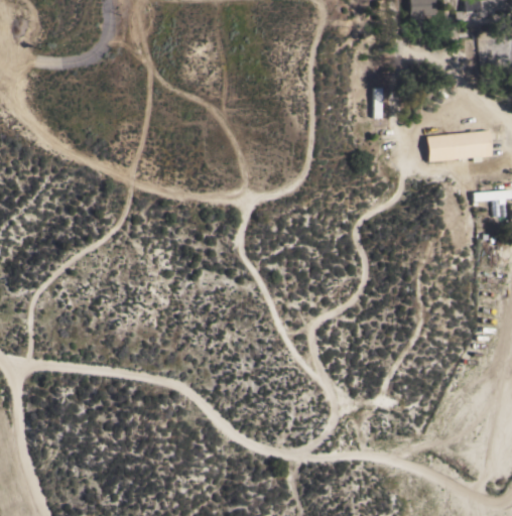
[(435,0),(436,14),(424,15),(424,19),(411,19),(410,0),(435,0)]
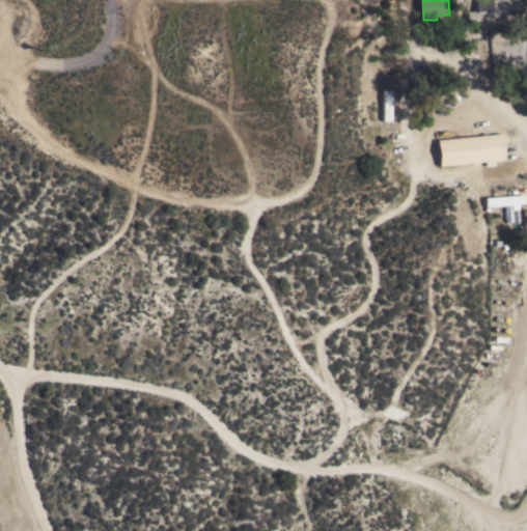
[(526,0),(526,12),(520,12),(520,10),(510,10),(510,16),(502,16),(501,18),(497,18),(495,16),(486,17),(486,20),(481,21),(481,22),(471,22),(470,11),(479,10),(478,0),(526,0)]
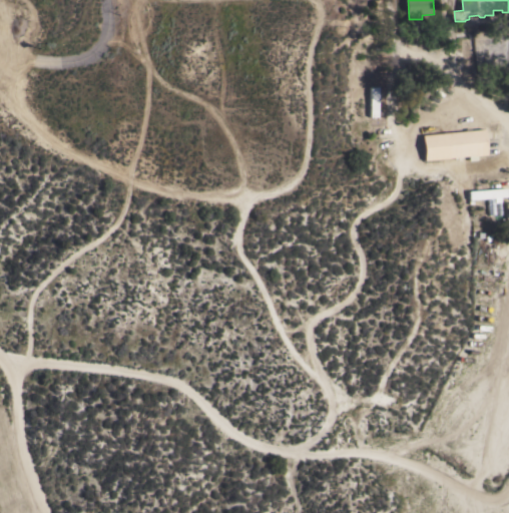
[(474,71),(466,71),(464,40),(472,40),(474,71)]
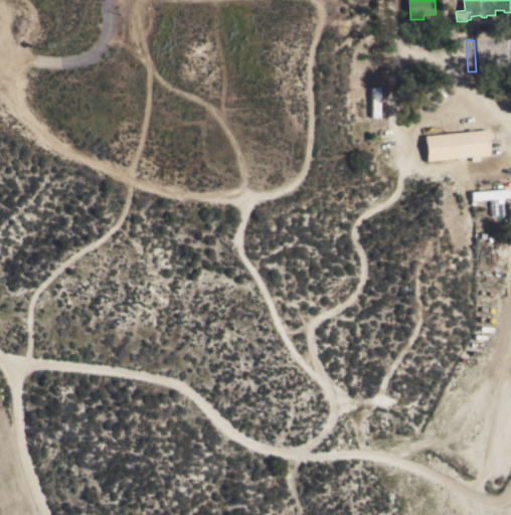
[(489,130),(491,156),(479,157),(479,156),(429,161),(427,136),(489,130)]
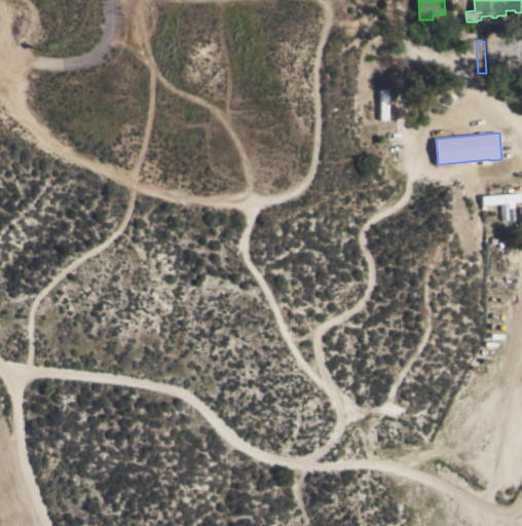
[(521,202),(484,205),(483,196),(521,193),(521,202)]
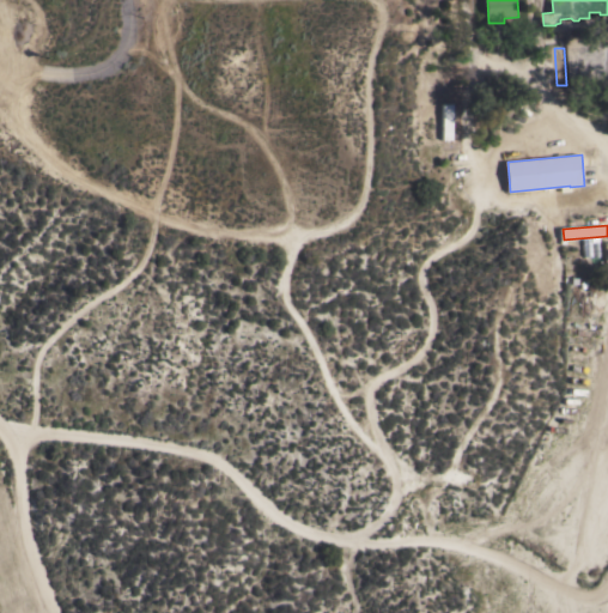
[(607,269),(571,271),(571,265),(572,265),(571,259),(607,258),(607,269)]
